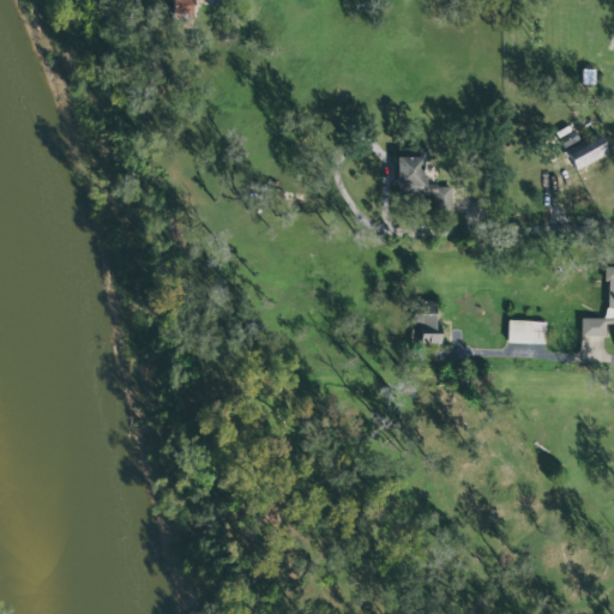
[(174,0),(174,20),(194,20),(193,0),(174,0)]
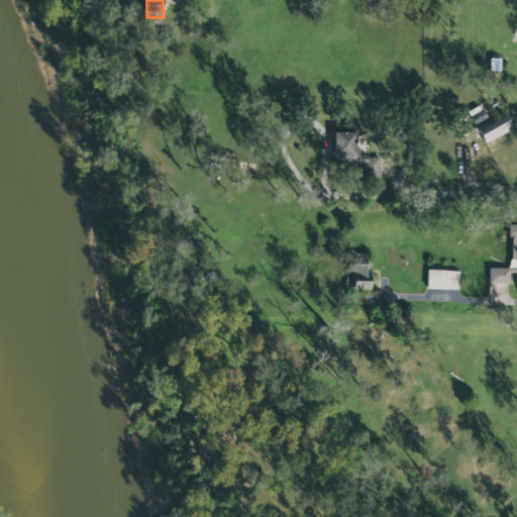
[(490,73),(502,73),(502,60),(490,59),(490,73)]
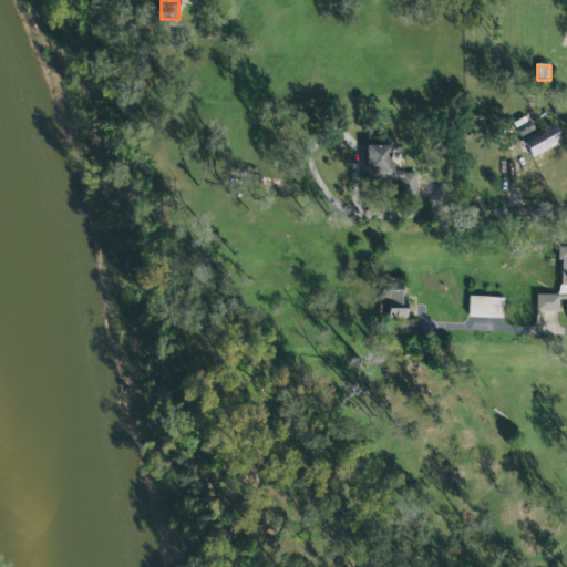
[(529,156),(564,146),(557,125),(536,132),(533,123),(521,127),(529,156)]
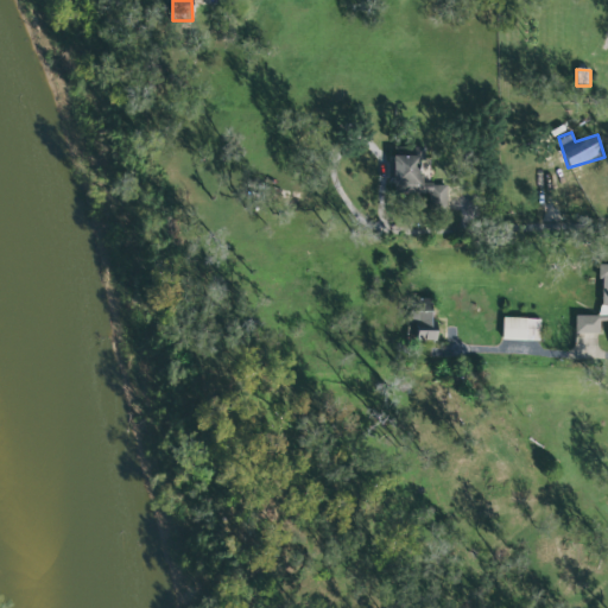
[(423,149),(396,149),(396,200),(435,200),(435,209),(448,209),(448,185),(423,185),(423,149)]
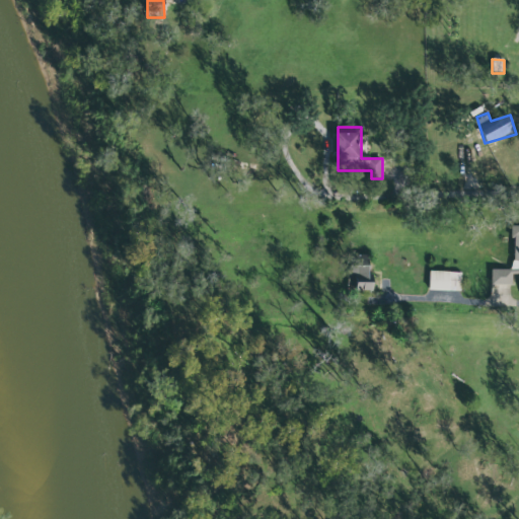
[(510,274),(510,285),(490,284),(490,270),(509,270),(511,261),(512,261),(513,238),(510,238),(510,225),(518,225),(518,274),(510,274)]
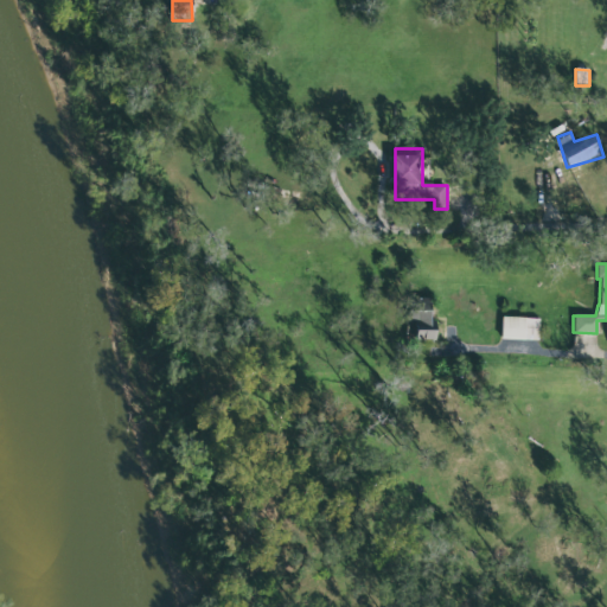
[(416,300),(417,342),(436,342),(435,300),(416,300)]
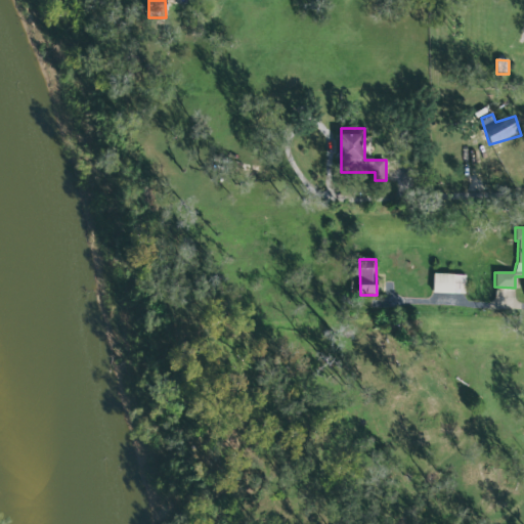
[(434,294),(466,295),(467,275),(435,274),(434,294)]
